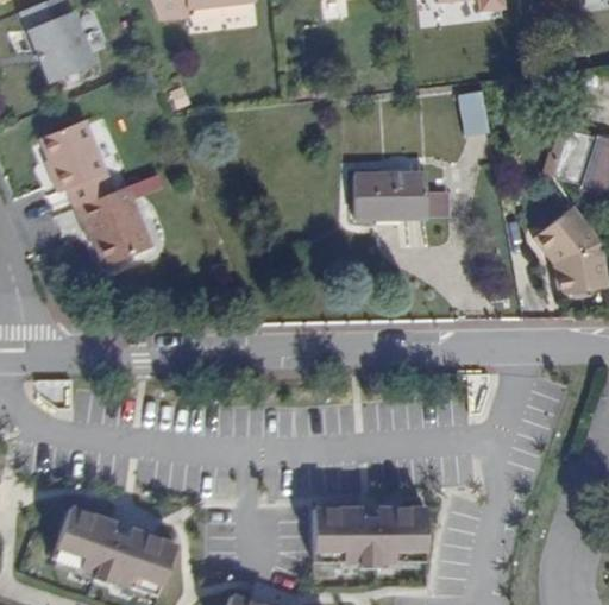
[(44,0),(22,10),(50,81),(94,63),(68,0),(44,0)]
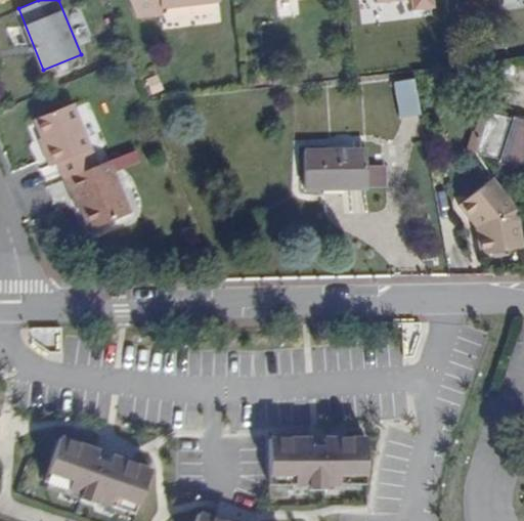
[(127,0),(135,18),(161,15),(160,9),(217,1),(217,0),(127,0)]
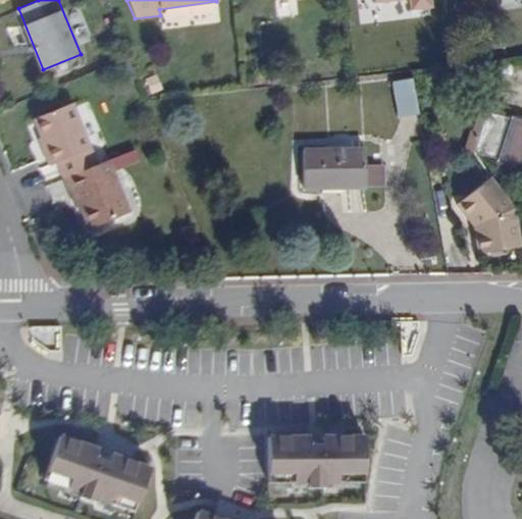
[(418,109),(412,78),(393,82),(398,112),(418,109)]
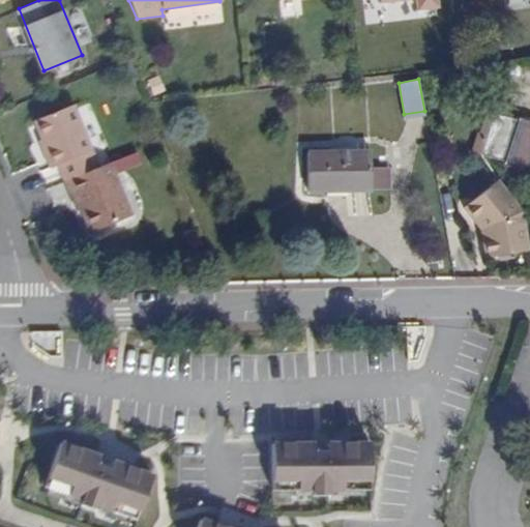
[(61,163),(68,179),(101,166),(76,103),(38,118),(47,138),(57,164),(61,163)]
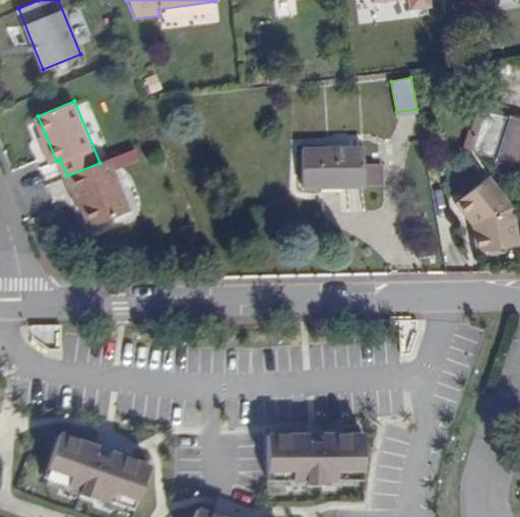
[(519,117),(511,114),(497,157),(519,165),(519,117)]
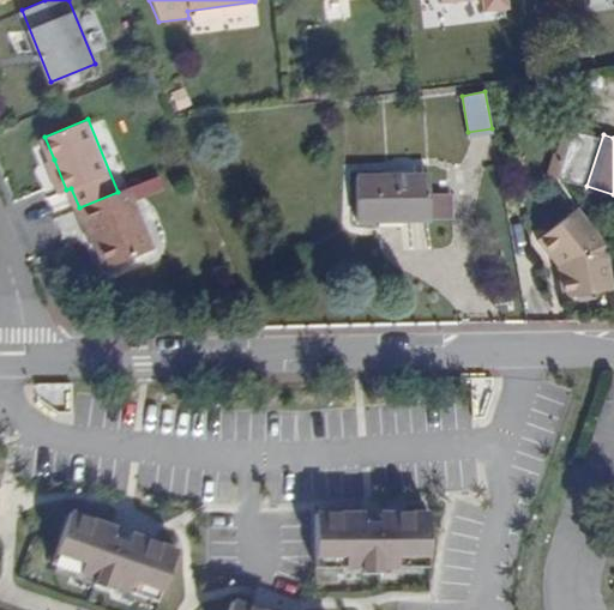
[(61,192),(66,189),(54,159),(49,162),(61,192)]
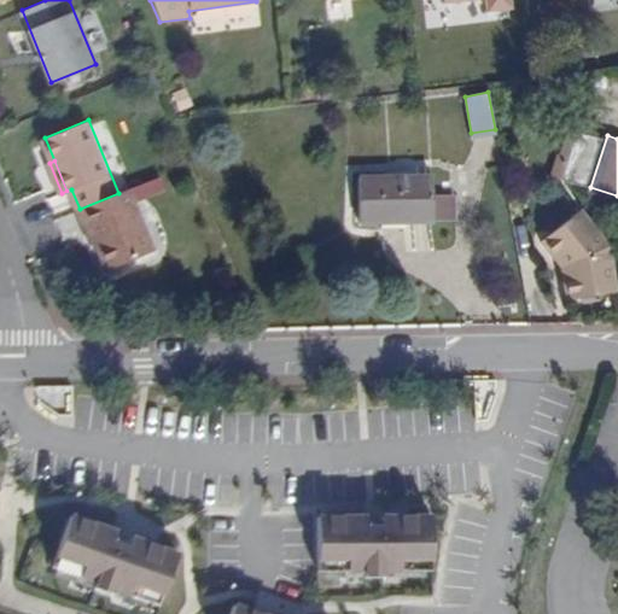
[(360,175),(361,218),(433,218),(433,174),(360,175)]
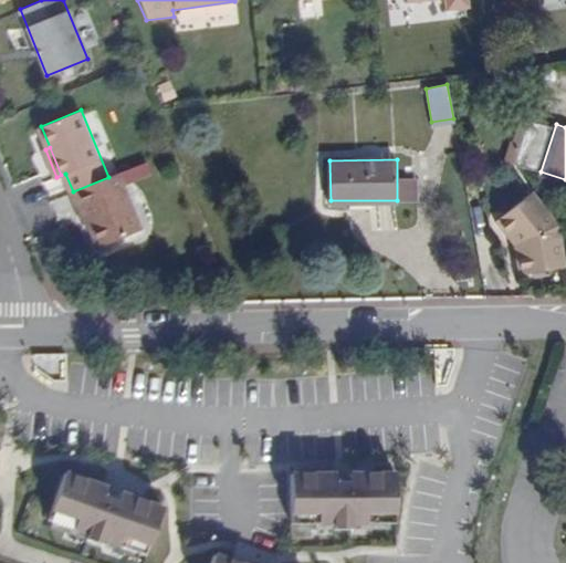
[(142,228),(121,171),(108,177),(73,191),(79,207),(85,205),(91,219),(101,244),(142,228)]
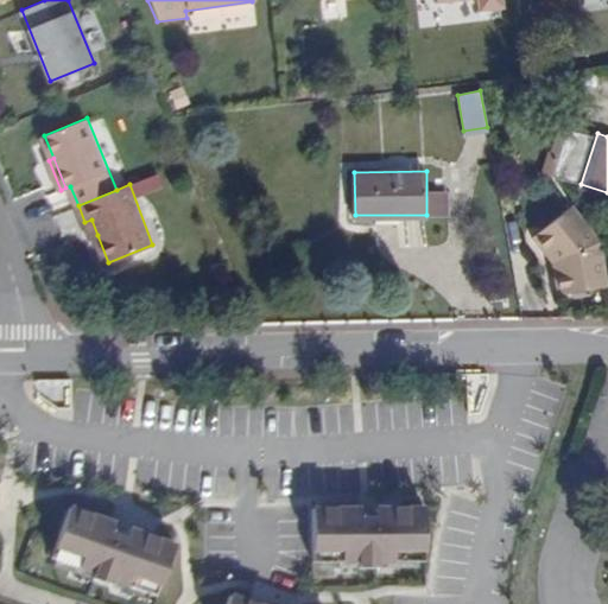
[(557,291),(607,281),(597,236),(569,201),(530,234),(551,260),(557,291)]
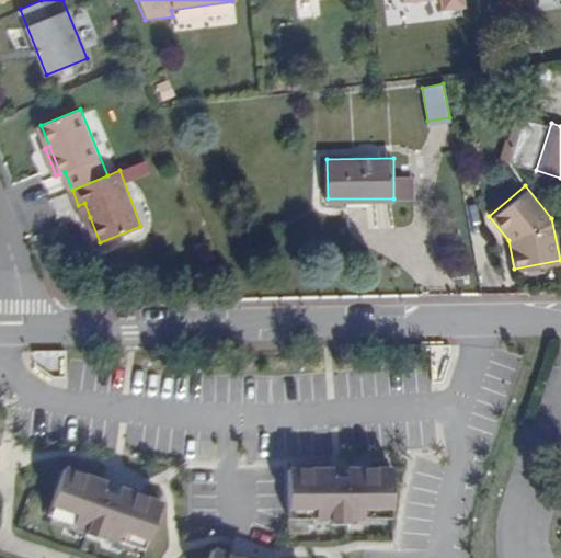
[(83,219),(90,217),(84,203),(78,205),(83,219)]
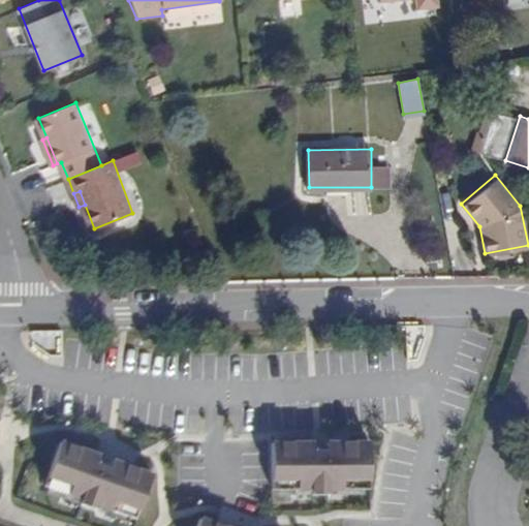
[(528,384),(527,384),(517,410),(528,414),(528,384)]
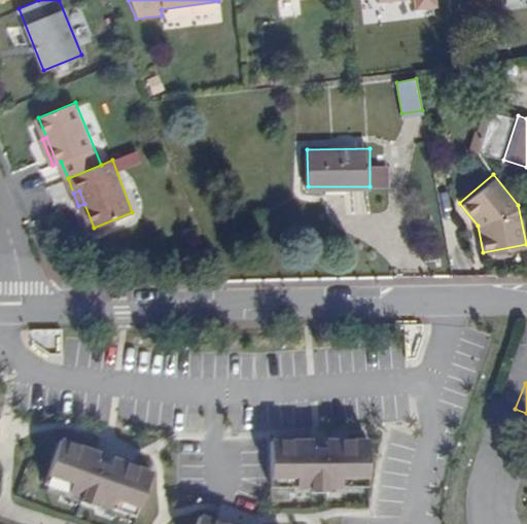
[(102,452),(63,438),(47,482),(85,495),(83,499),(99,505),(101,500),(140,514),(155,470),(115,456),(113,463),(111,459),(103,456),(100,458),(102,452)]
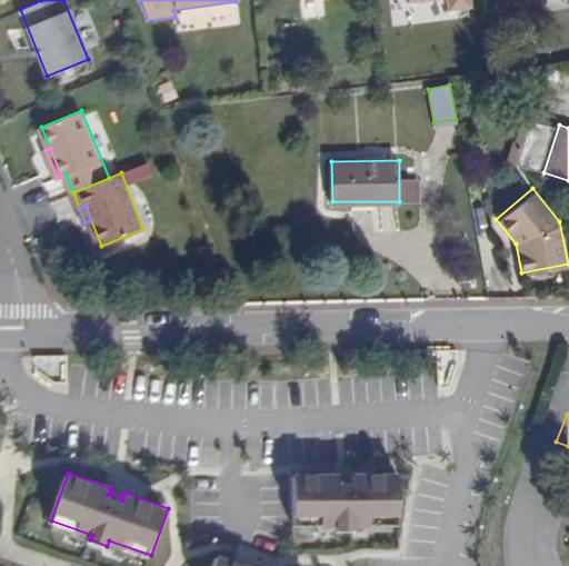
[(339,474),(295,475),(295,525),(338,524),(338,529),(356,529),(356,524),(400,524),(400,474),(355,474),(355,482),(351,478),(342,478),(339,482),(339,474)]
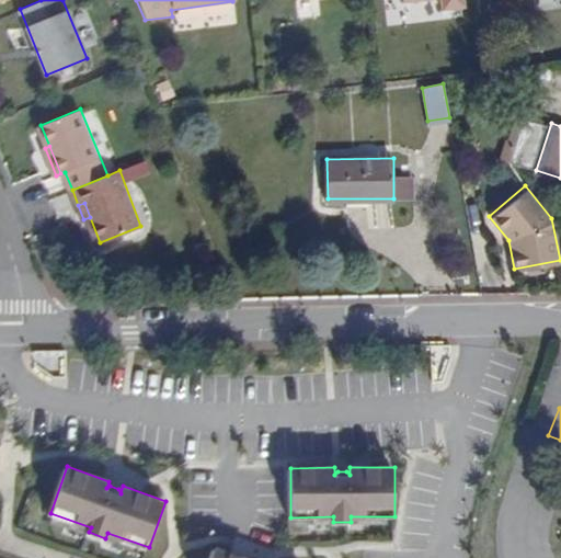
[(245,557),(215,547),(210,557),(245,557)]
